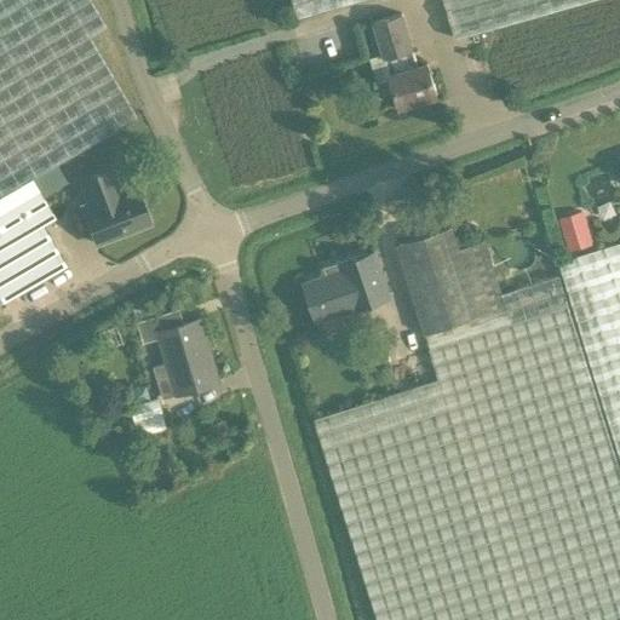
[(0,0),(0,303),(1,303),(64,265),(36,218),(62,204),(52,188),(42,171),(61,160),(104,135),(135,116),(87,36),(104,27),(89,0),(0,0)]
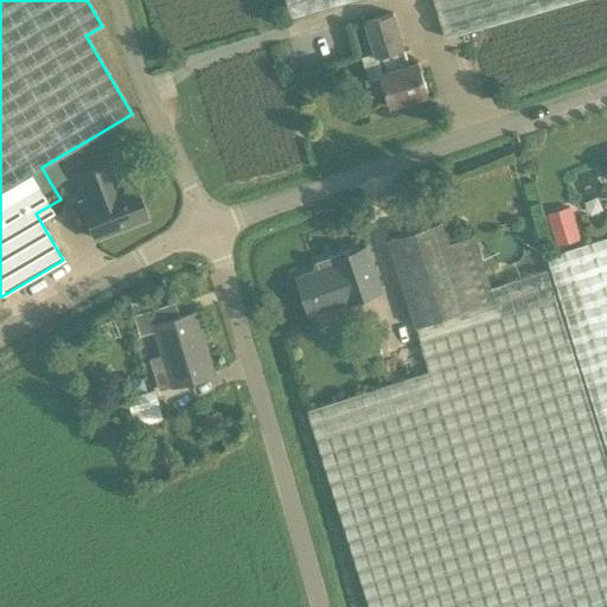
[(285,0),(291,19),(312,13),(325,8),(355,0),(432,0),(445,38),(579,0),(285,0)]
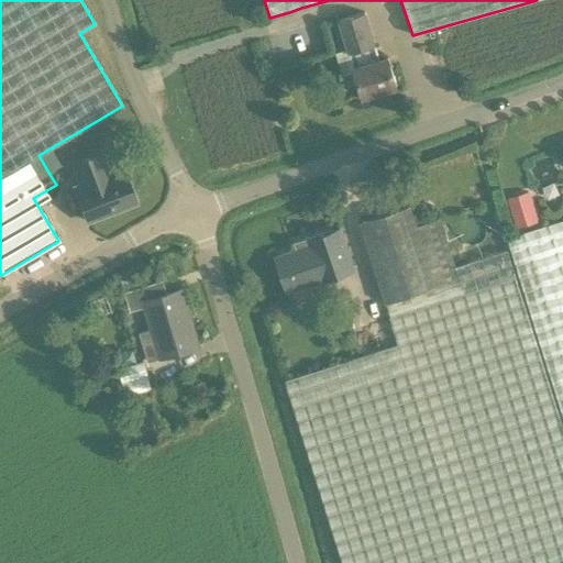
[(364,12),(338,21),(362,98),(396,87),(387,58),(378,61),(364,12)]
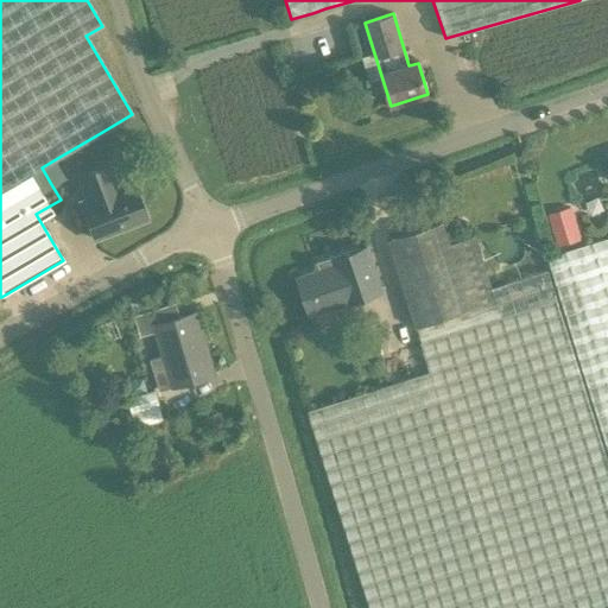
[(77,173),(87,198),(78,201),(93,238),(146,217),(132,181),(116,187),(107,163),(77,173)]
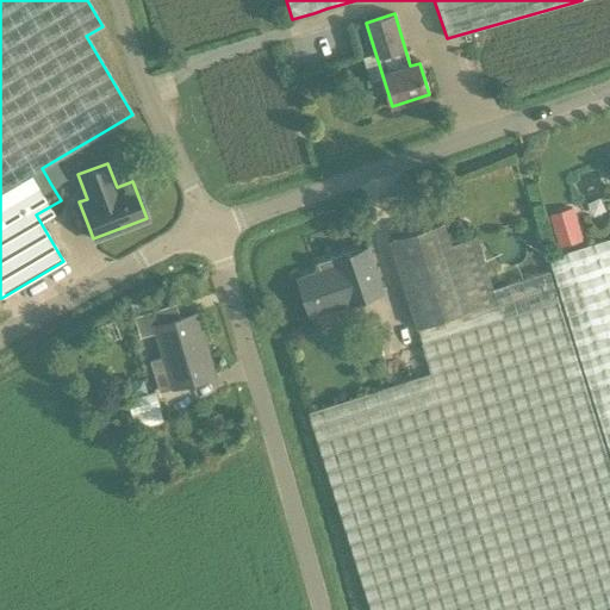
[(596,421),(549,272),(548,271),(493,288),(475,236),(452,244),(443,223),(387,240),(422,344),(419,344),(429,373),(307,412),(311,422),(325,466),(348,537),(368,601),(371,609),(609,609),(609,461),(597,422),(596,421)]
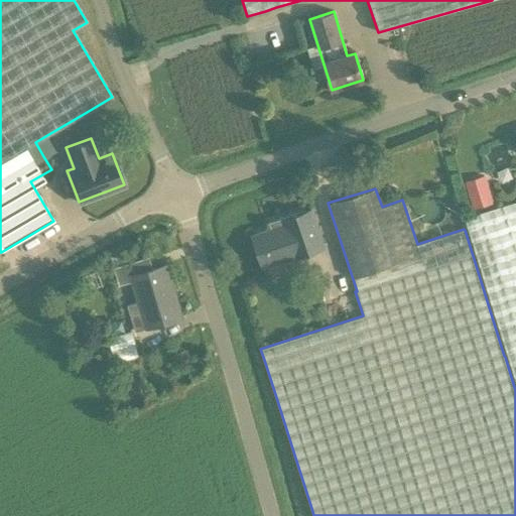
[(515,202),(464,219),(487,293),(508,358),(515,383),(515,202)]
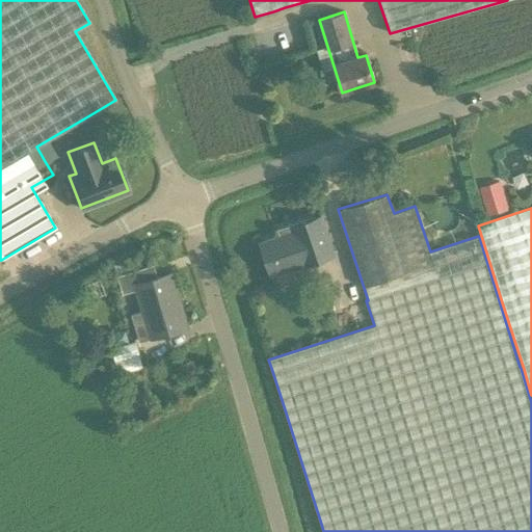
[(259,244),(267,268),(300,257),(303,265),(334,255),(320,215),(277,230),(280,236),(259,244)]
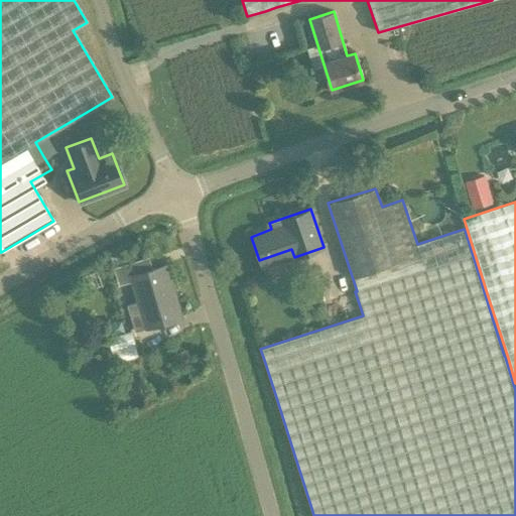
[(133,280),(139,301),(127,304),(135,332),(175,319),(167,291),(171,290),(164,266),(148,271),(144,258),(113,267),(119,284),(133,280)]
